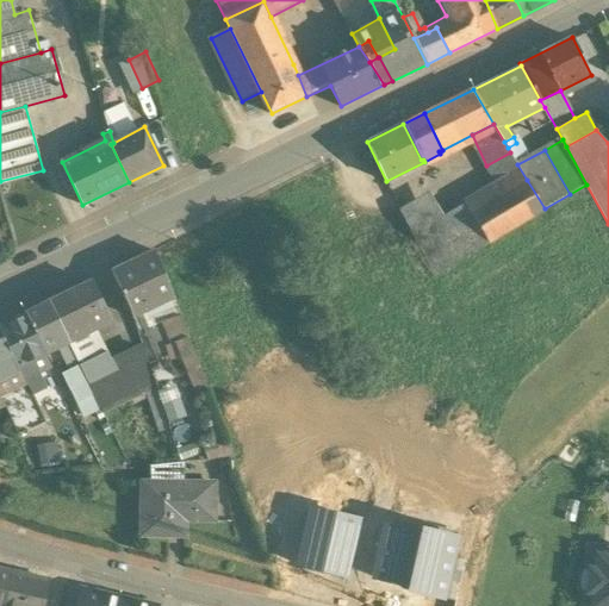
[(527,180),(471,213),(489,242),(545,208),(527,180)]
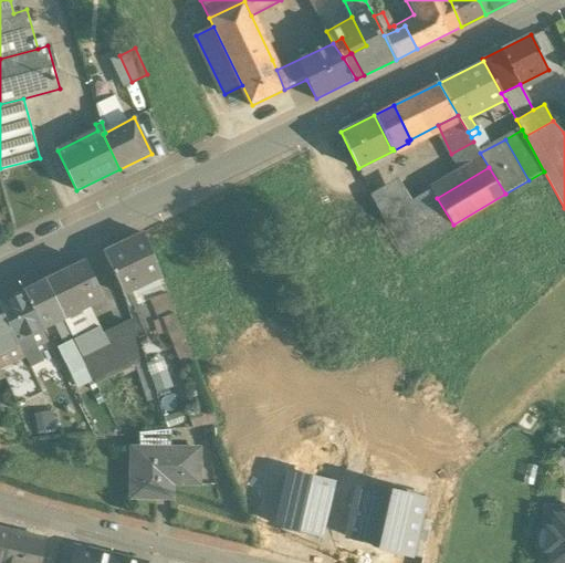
[(437,198),(432,189),(408,202),(395,180),(372,194),(403,256),(453,225),(437,198)]
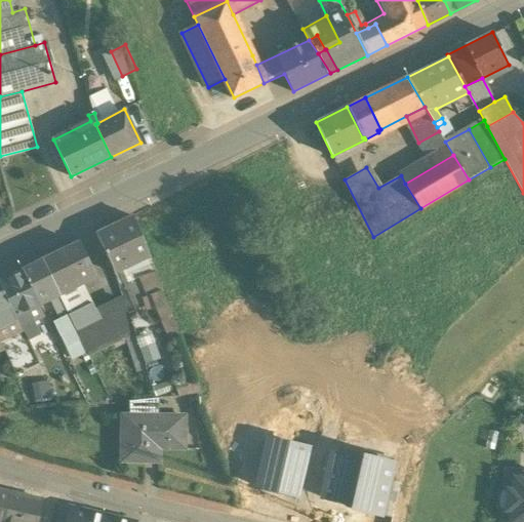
[(133,215),(96,233),(112,265),(114,272),(132,263),(149,255),(133,215)]
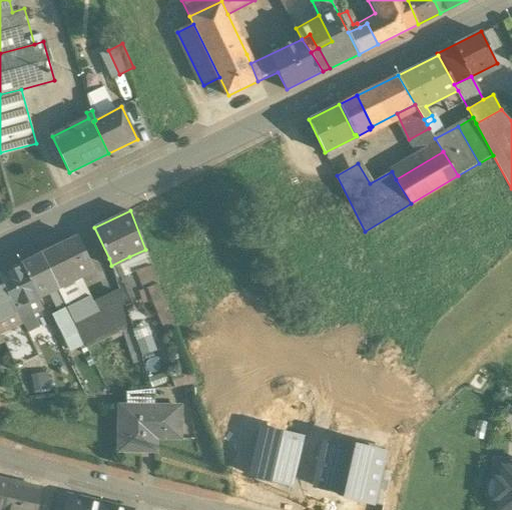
[(75,236),(56,245),(71,277),(90,268),(75,236)]
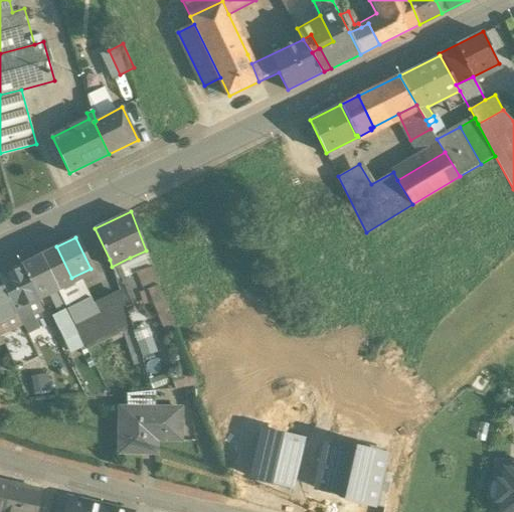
[(56,246),(41,254),(56,285),(71,278),(56,246)]
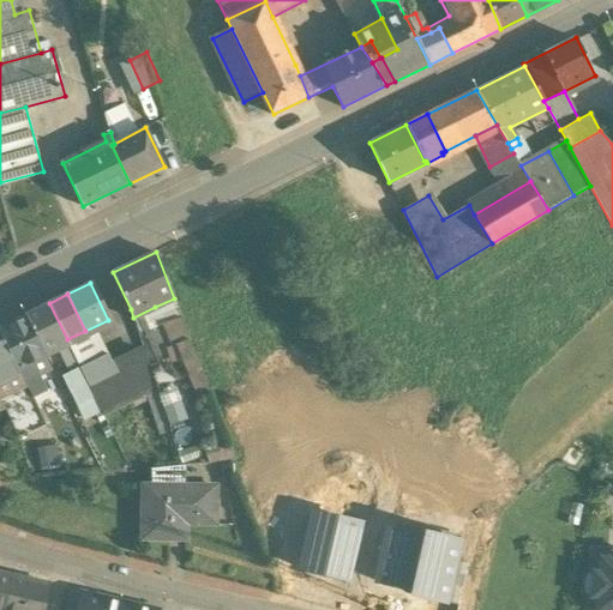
[(181,316),(174,299),(155,307),(161,324),(181,316)]
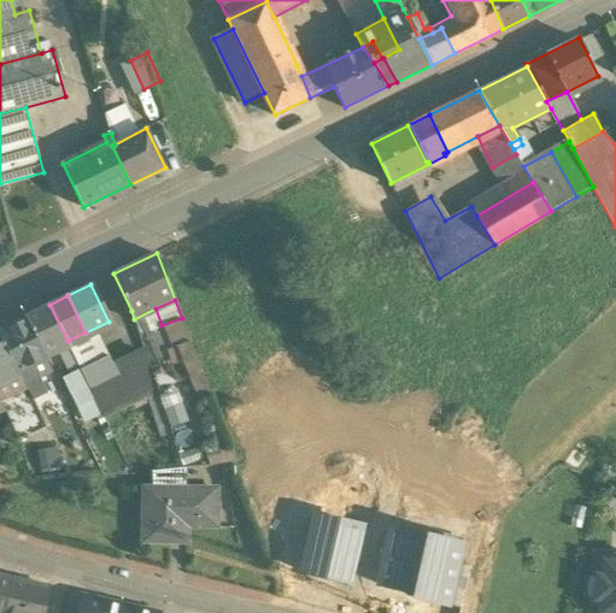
[(68,341),(50,305),(27,316),(45,353),(56,347),(68,341)]
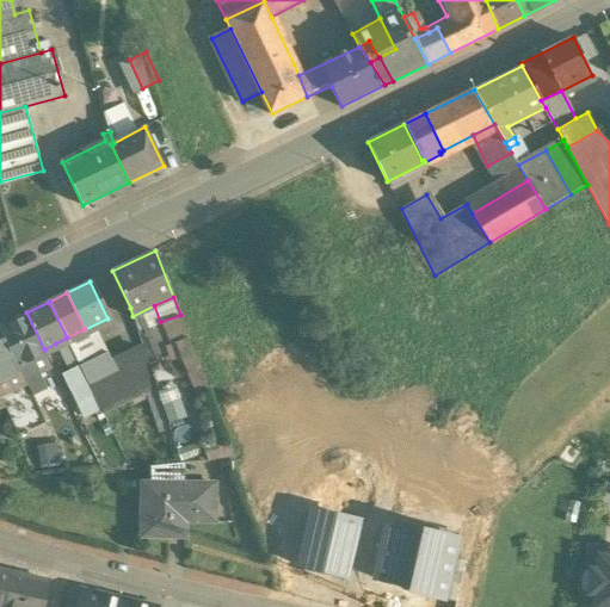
[(154,305),(133,316),(142,344),(149,365),(167,358),(162,347),(168,345),(160,322),(154,305)]
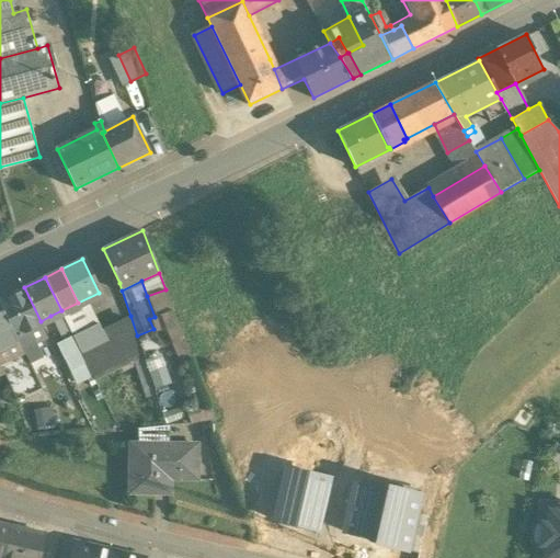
[(23,287),(0,298),(0,305),(16,338),(42,326),(43,325),(41,321),(24,287),(23,287)]
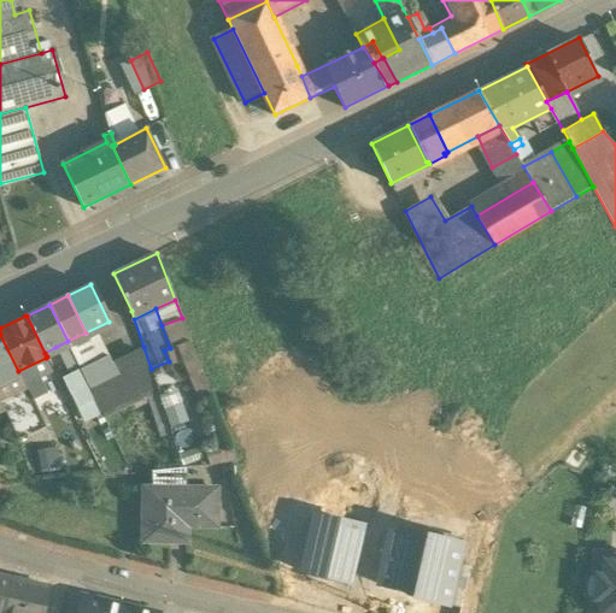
[(0,335),(0,408),(4,407),(0,400),(25,387),(18,371),(0,335)]
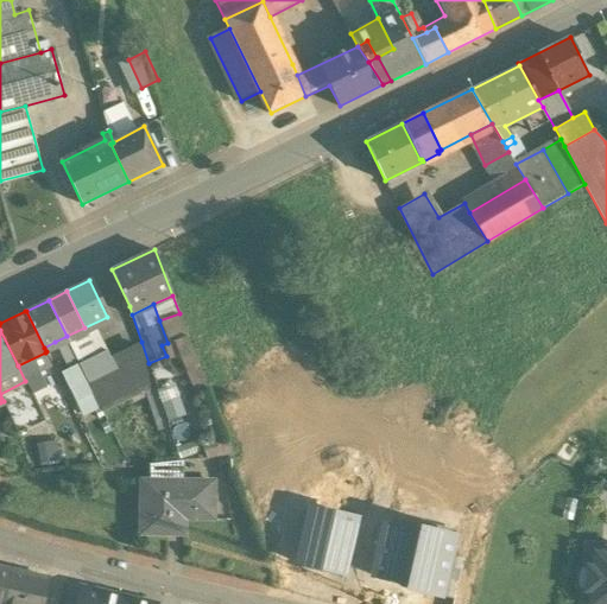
[(188,335),(172,341),(195,396),(209,390),(188,335)]
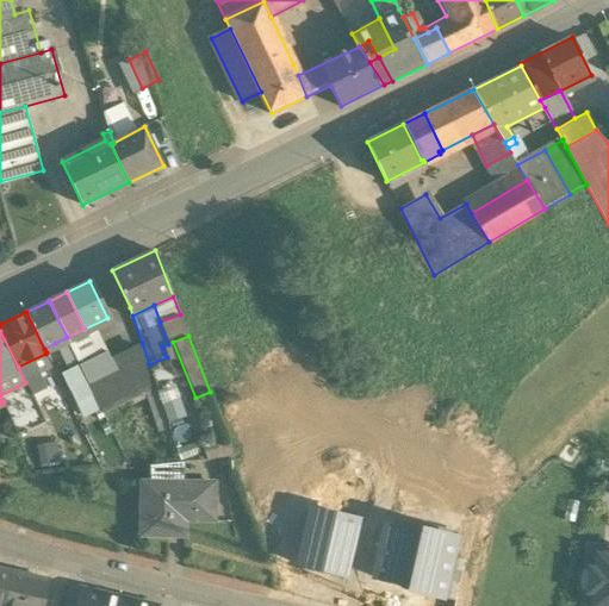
[(80,366),(67,337),(55,343),(68,372),(80,366)]
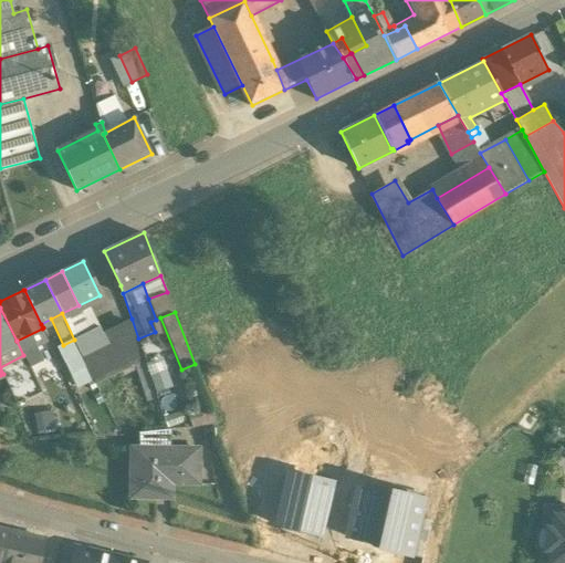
[(134,365),(145,361),(138,339),(132,319),(103,332),(107,342),(82,355),(89,367),(96,383),(134,365)]
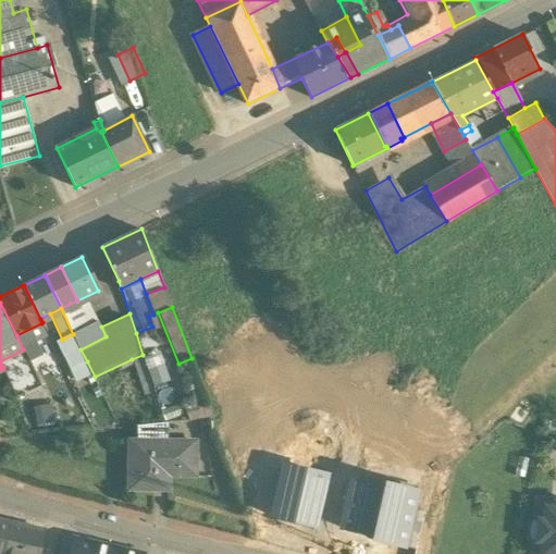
[(73,334),(81,349),(106,336),(101,327),(98,321),(73,334)]
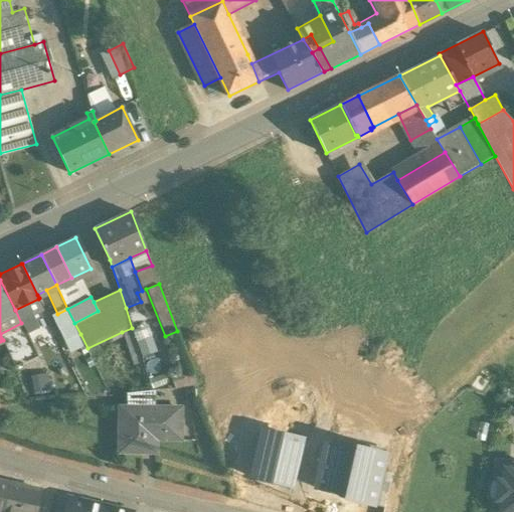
[(38,299),(15,310),(20,320),(43,309),(38,299)]
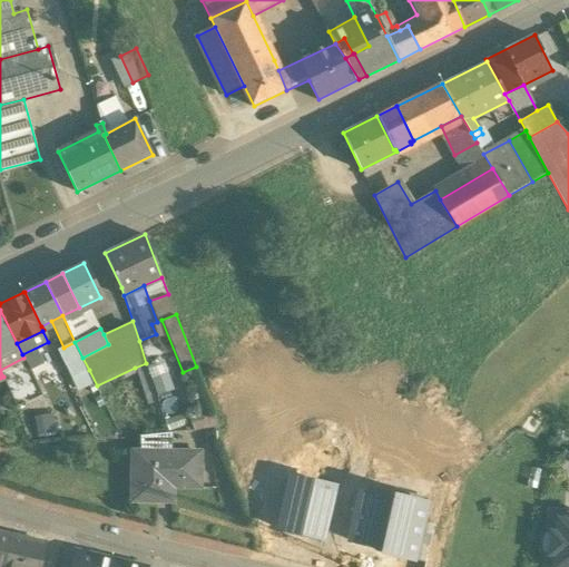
[(82,358),(75,342),(64,348),(57,350),(65,368),(70,365),(76,375),(89,370),(82,358)]
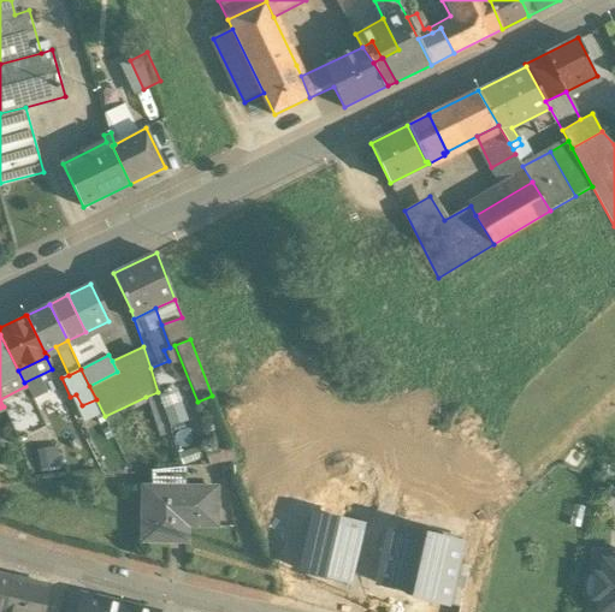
[(25,386),(0,399),(4,406),(10,420),(17,438),(46,425),(28,385),(25,386)]
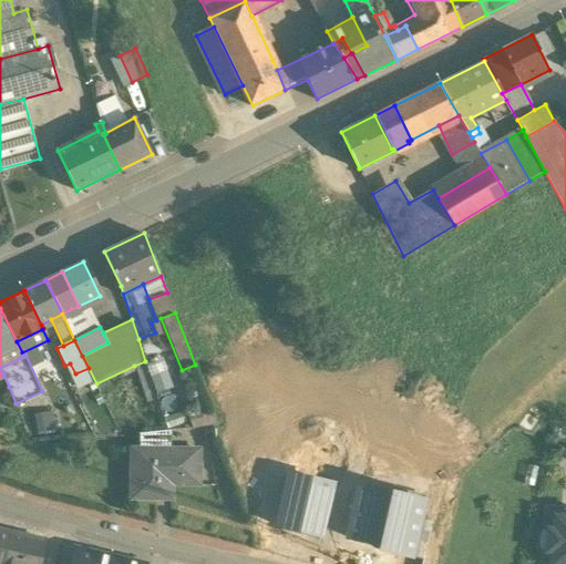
[(150,359),(145,361),(156,395),(174,389),(162,356),(150,360),(150,359)]
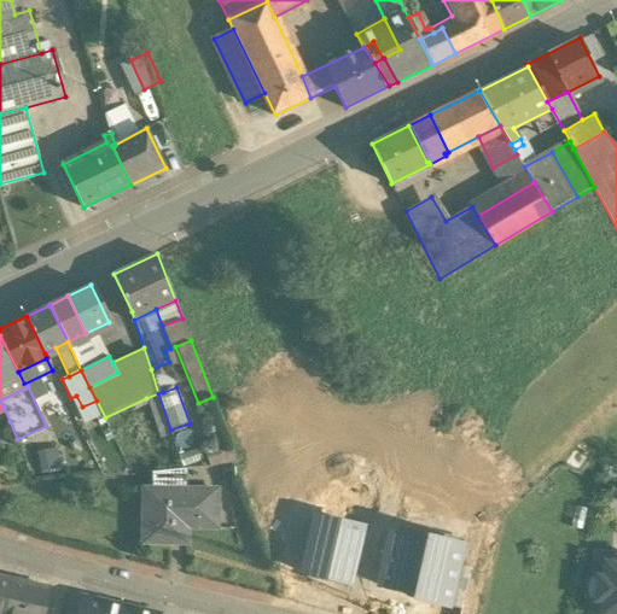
[(170,430),(158,393),(146,398),(158,438),(172,434),(170,430)]
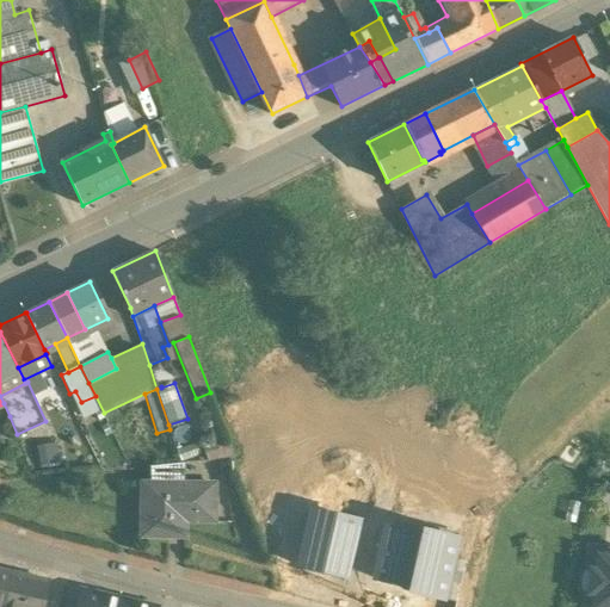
[(62,392),(43,401),(51,415),(69,407),(62,392)]
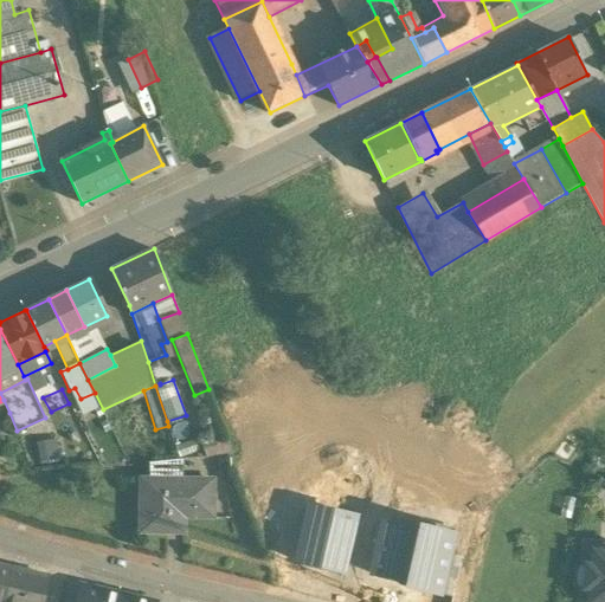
[(204,458),(206,474),(221,473),(219,457),(204,458)]
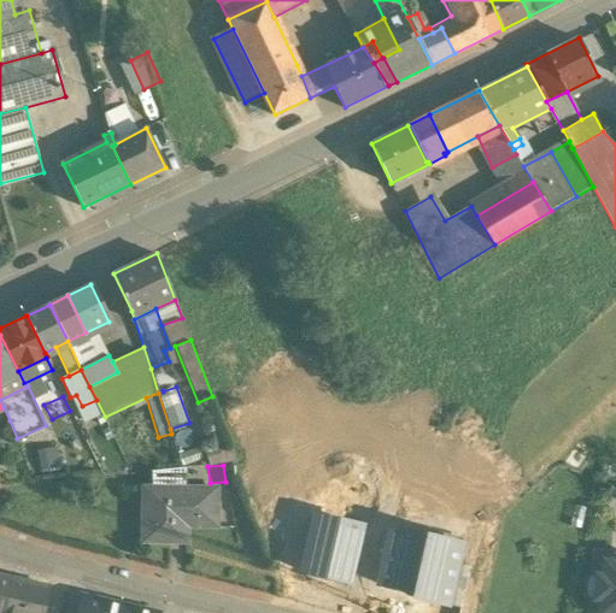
[(186,466),(152,470),(151,489),(186,488),(186,466)]
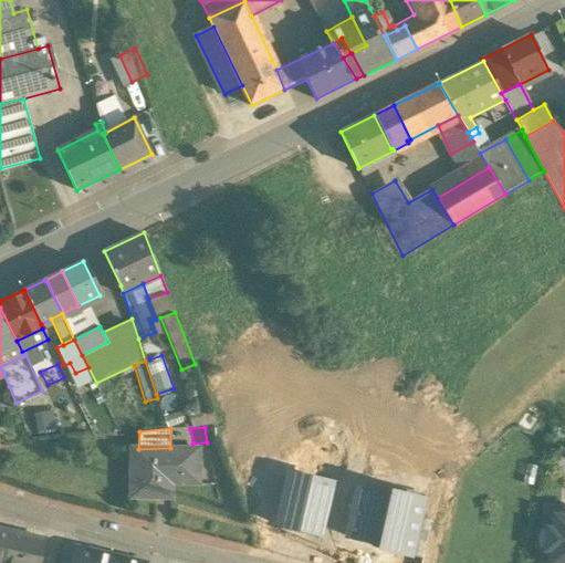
[(170,448),(138,449),(138,497),(171,497),(171,482),(198,482),(199,448),(170,448)]
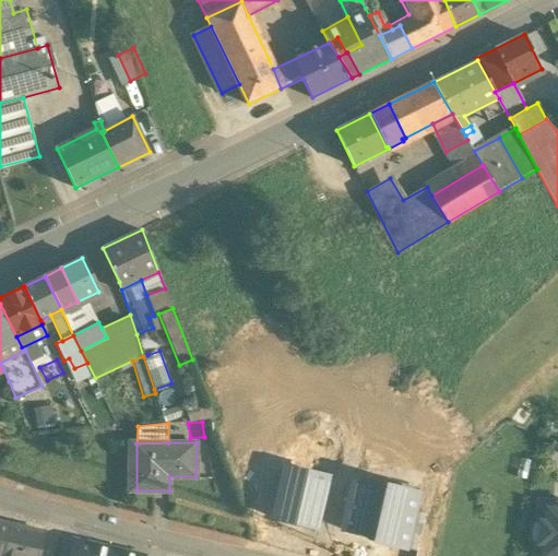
[(317,528),(329,476),(285,466),(273,518),(317,528)]
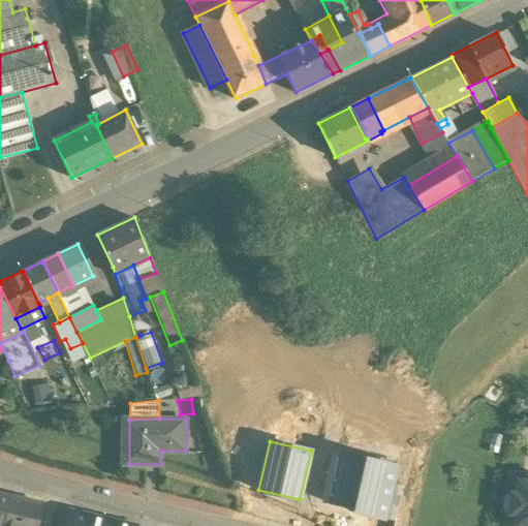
[(366,461),(355,506),(396,516),(404,482),(392,478),(397,458),(368,452),(366,461)]
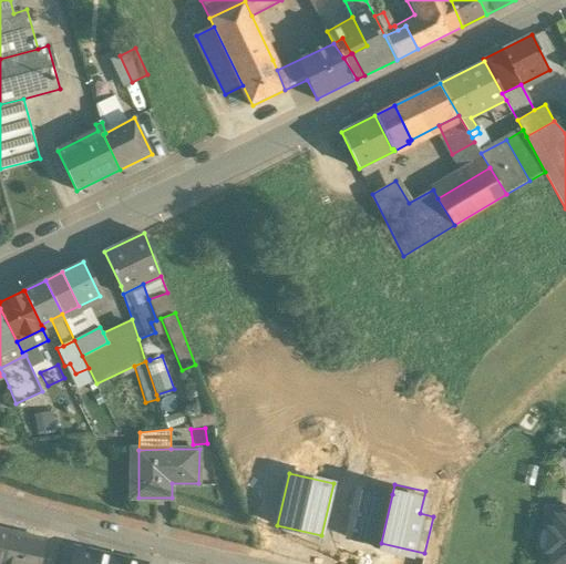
[(381,543),(392,494),(358,485),(346,535),(381,543)]
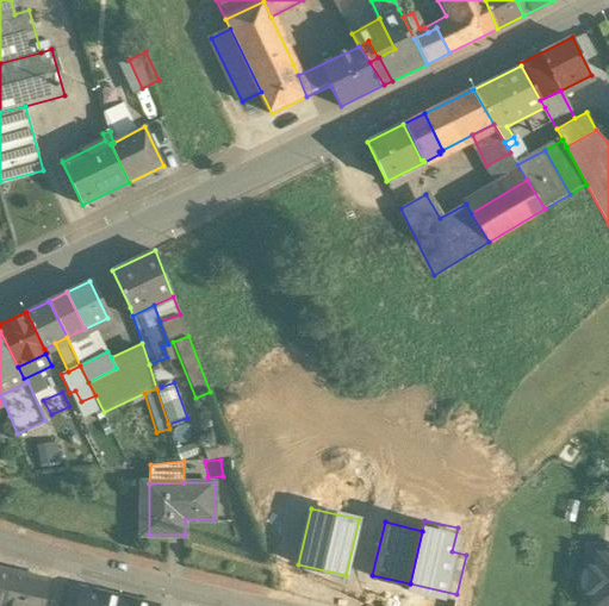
[(608,548),(590,547),(589,570),(592,570),(590,589),(586,589),(585,605),(608,605),(608,548)]
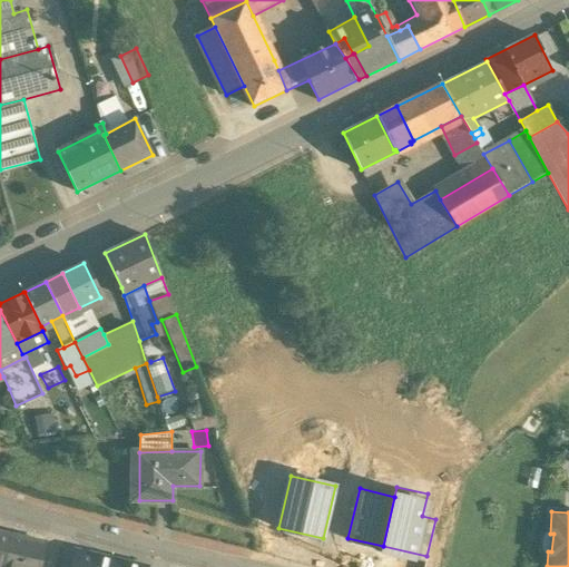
[(2,566),(11,533),(0,530),(0,566),(2,566)]
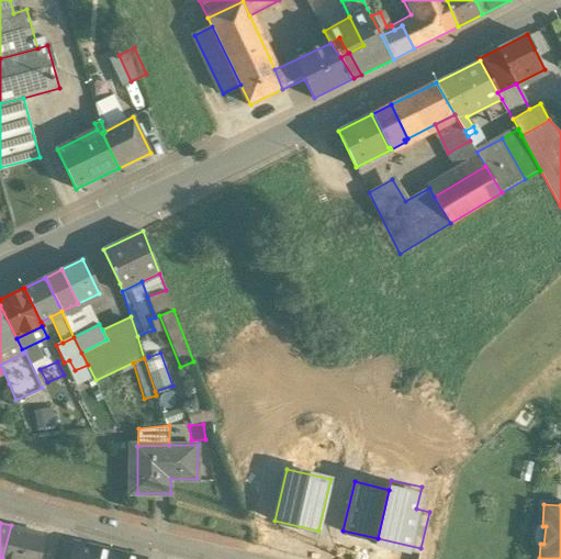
[(37,558),(44,534),(11,525),(2,558),(37,558)]
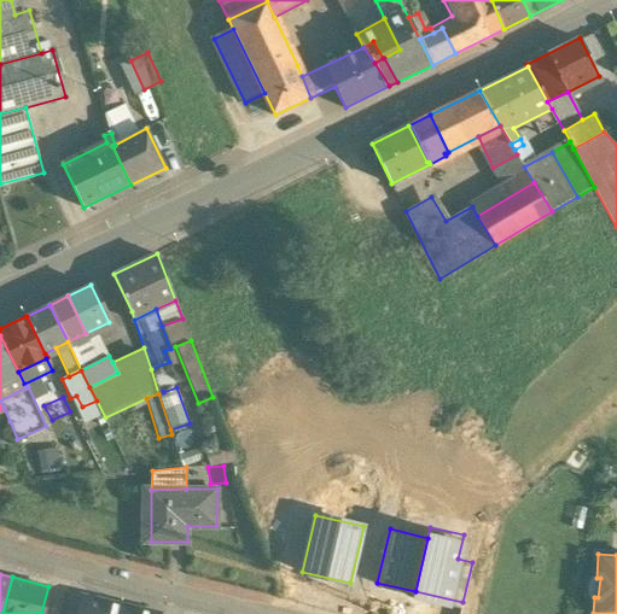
[(118,613),(122,603),(86,595),(80,613),(118,613)]
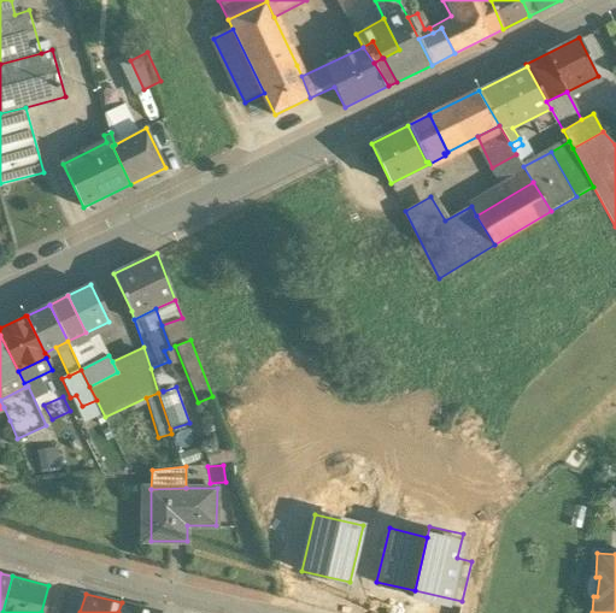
[(118,612),(159,612),(160,612),(122,602),(118,612)]
